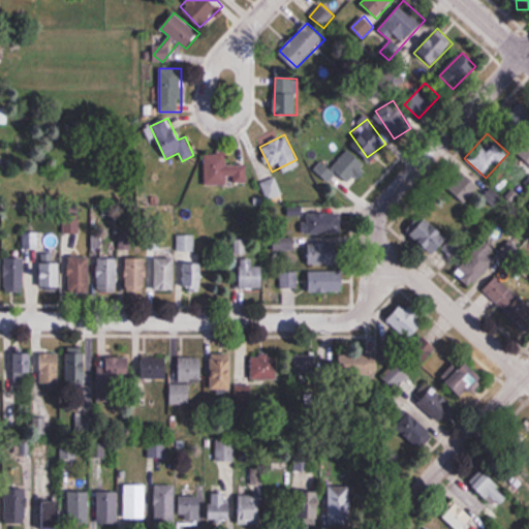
[(373,169),(351,151),(328,180),(349,197),(373,169)]
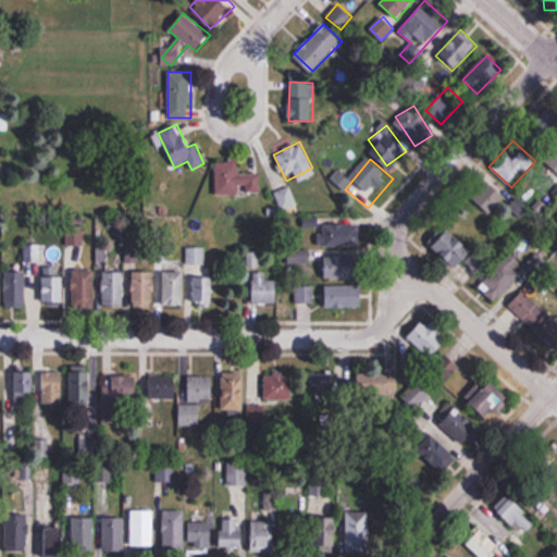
[(242,184),(252,184),(254,161),(215,161),(215,195),(242,195),(242,184)]
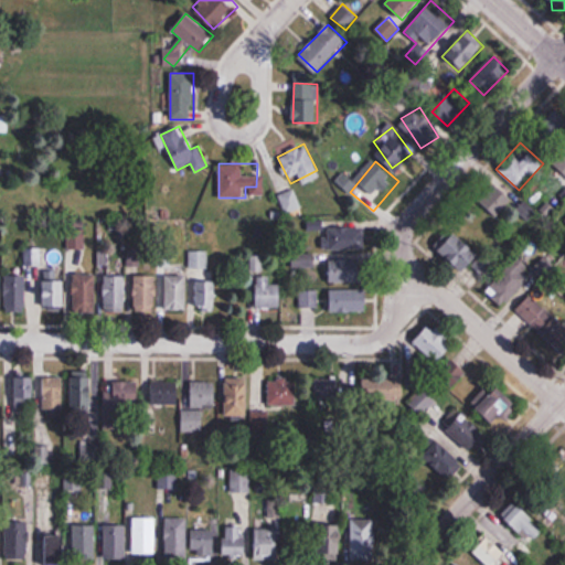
[(498,217),(513,199),(492,181),(477,201),(498,217)]
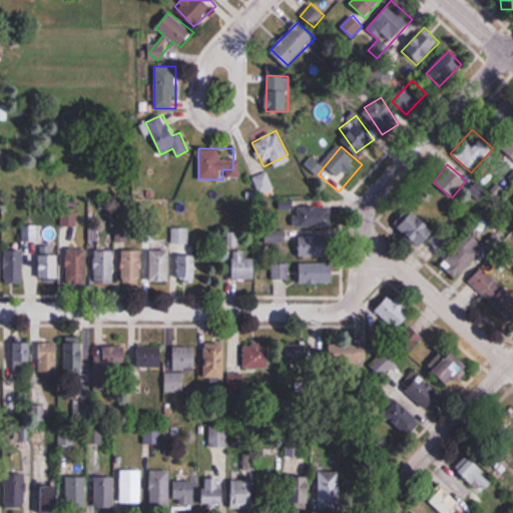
[(292,226),(331,226),(331,205),(292,205),(292,226)]
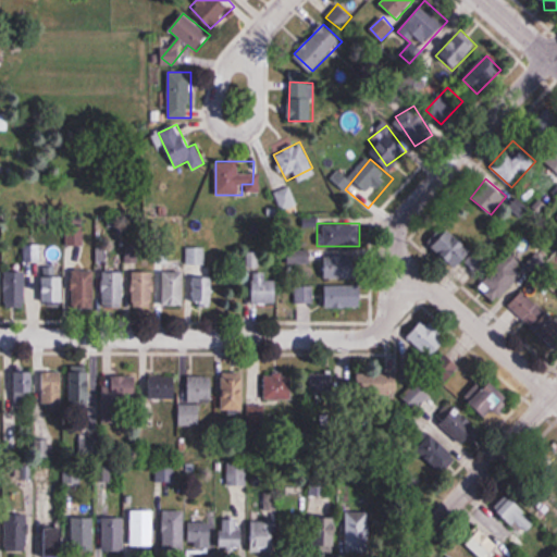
[(458,270),(465,262),(472,270),(483,259),(450,227),(432,246),(458,270)]
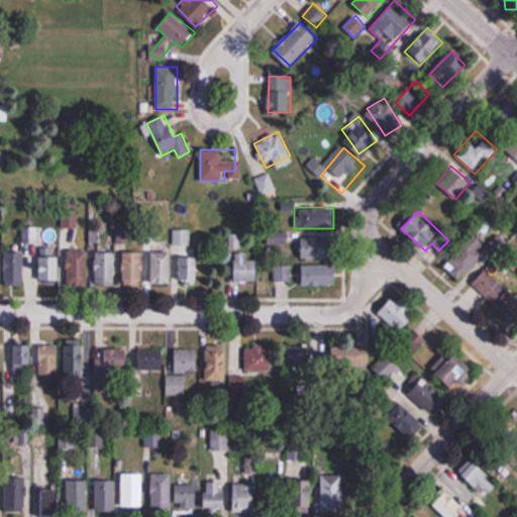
[(190,245),(190,229),(171,229),(171,245),(190,245)]
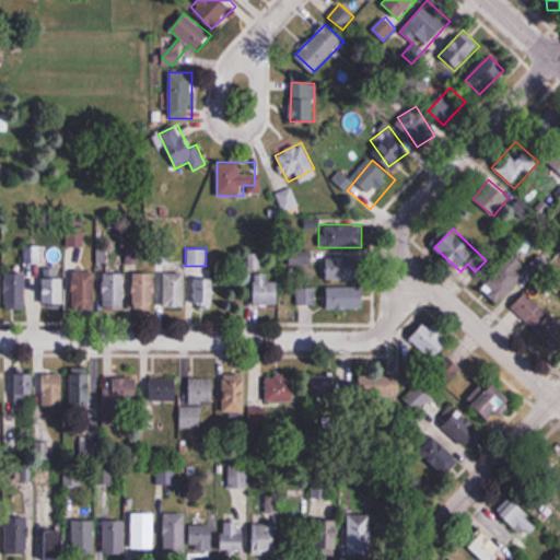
[(529,268),(511,254),(482,289),(500,304),(529,268)]
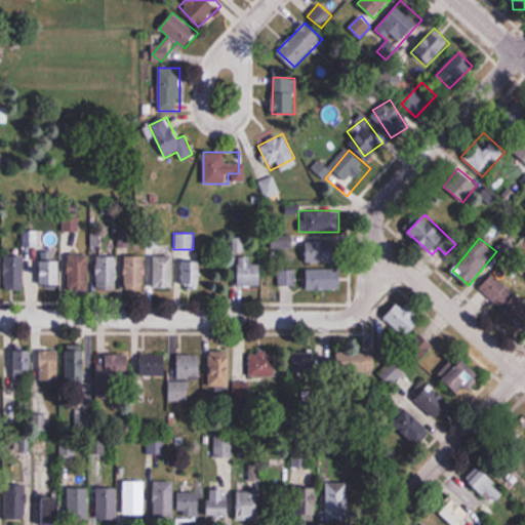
[(335,241),(305,241),(305,263),(335,263),(335,241)]
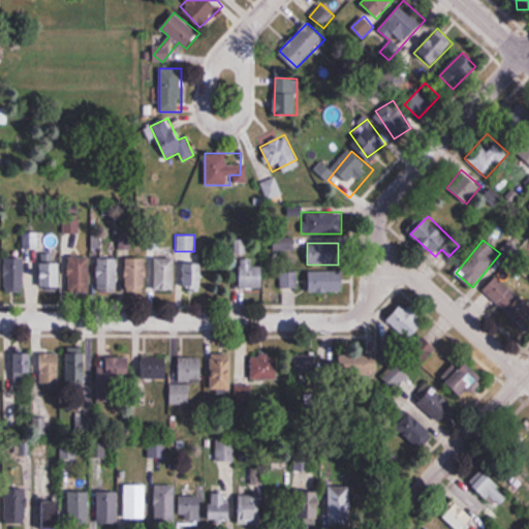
[(199,290),(199,254),(183,254),(183,290),(199,290)]
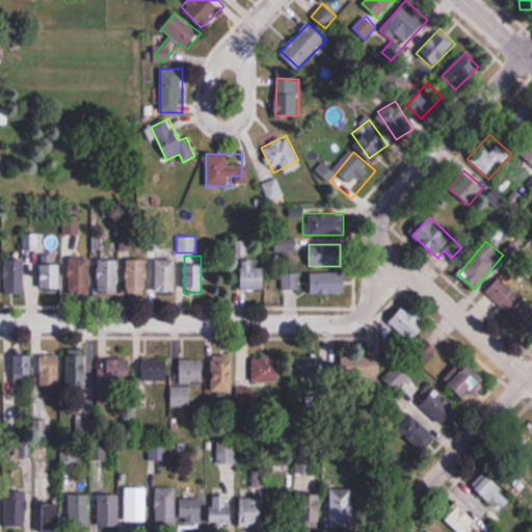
[(24,293),(24,259),(4,259),(4,293),(24,293)]
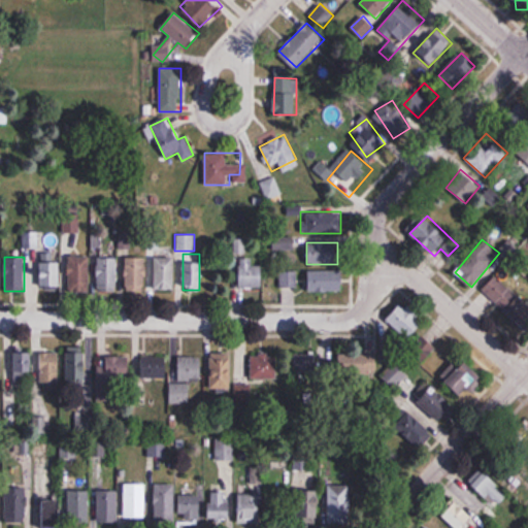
[(89,292),(89,257),(69,257),(69,292),(89,292)]
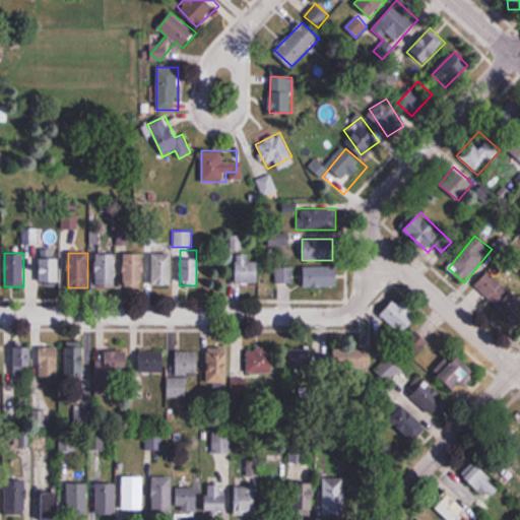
[(115,253),(95,253),(95,287),(115,287),(115,253)]
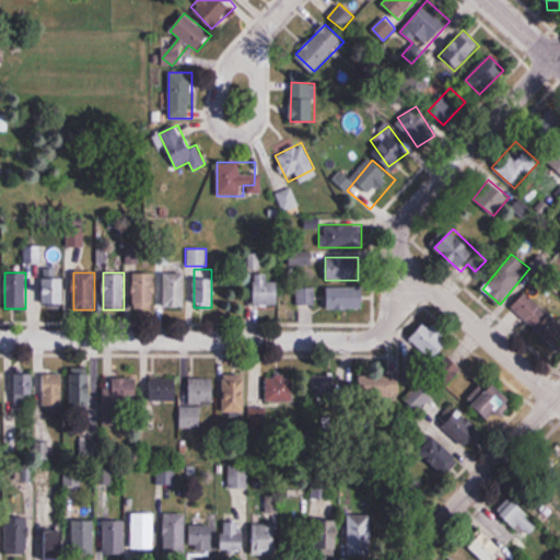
[(154,272),(132,272),(132,310),(154,310),(154,272)]
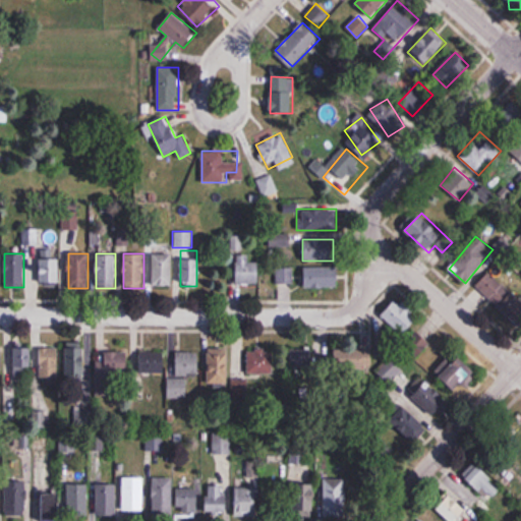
[(152,285),(172,285),(172,253),(152,253),(152,285)]
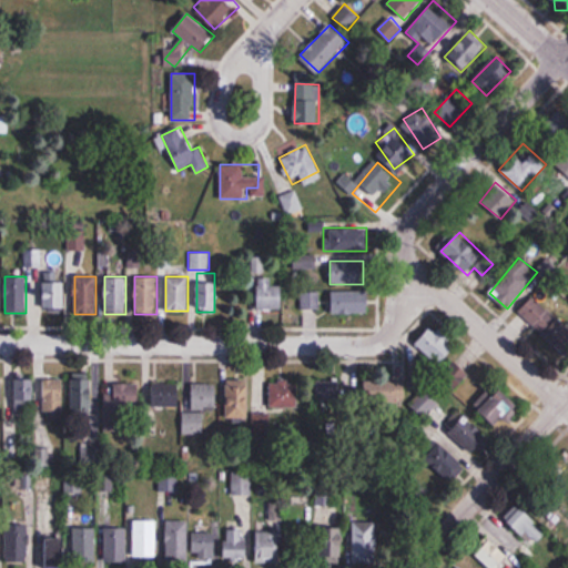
[(257,277),(257,310),(282,310),(282,285),(272,285),(272,277),(257,277)]
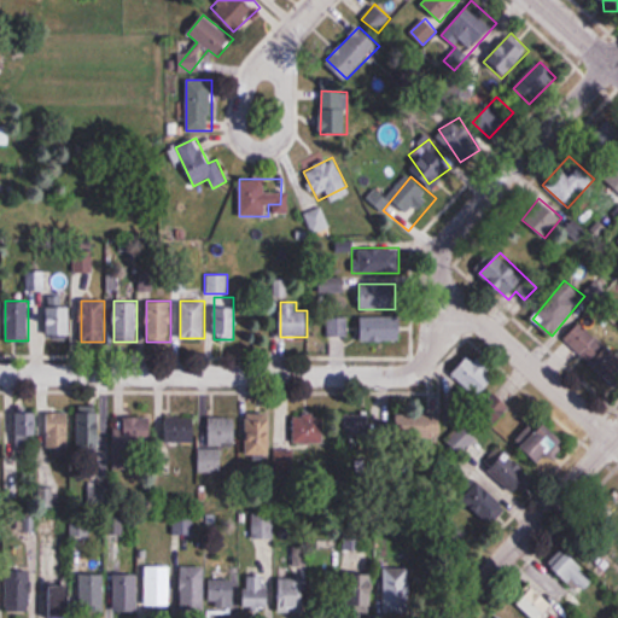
[(42,337),(70,337),(70,307),(42,307),(42,337)]
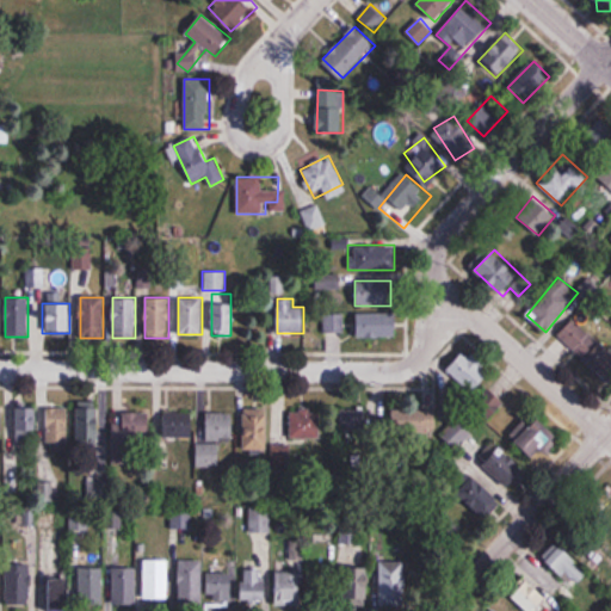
[(345,313),(325,313),(325,333),(345,333),(345,313)]
